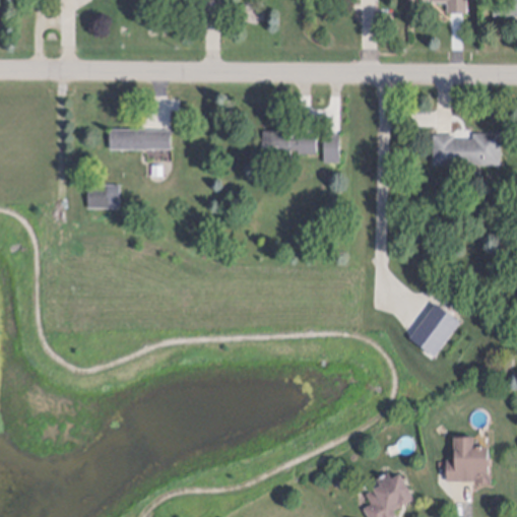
[(466,0),(466,15),(446,15),(446,4),(431,4),(431,2),(422,2),(422,0),(466,0)]
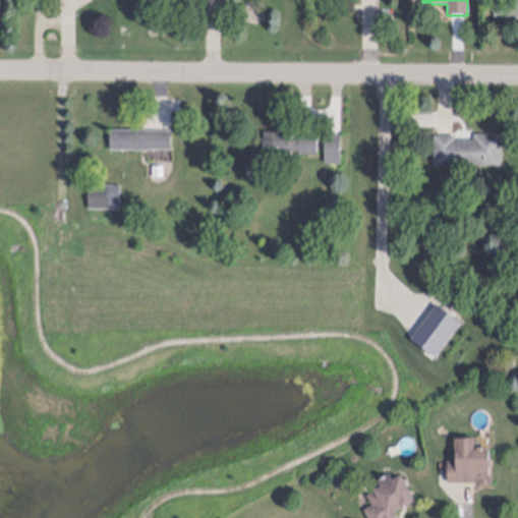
[(517,0),(517,17),(494,17),(494,0),(517,0)]
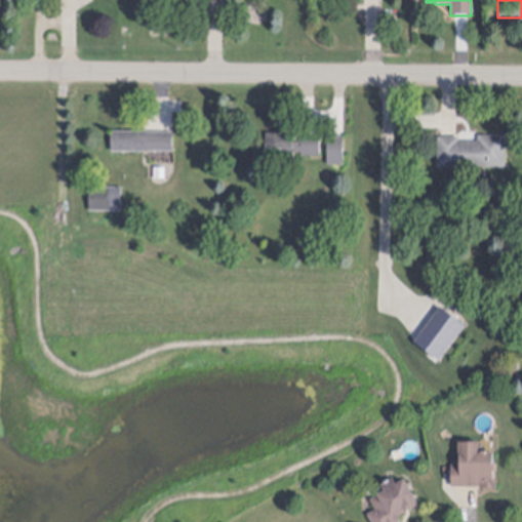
[(110,151),(110,129),(147,129),(147,130),(170,130),(170,150),(147,150),(147,151),(110,151)]
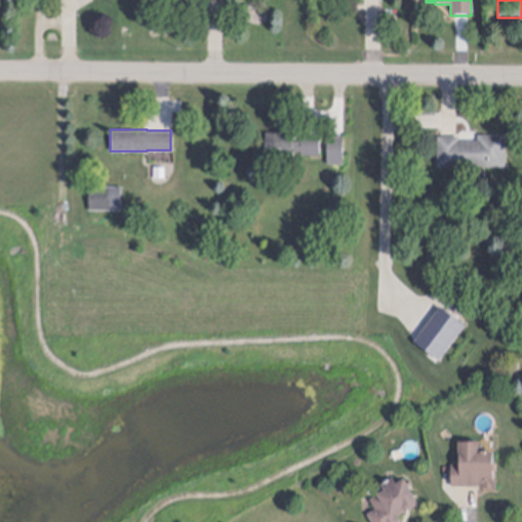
[(265,132),(291,132),(291,142),(300,142),(300,135),(318,135),(318,155),(299,155),(299,152),(291,152),(291,159),(265,159),(265,145),(265,132)]
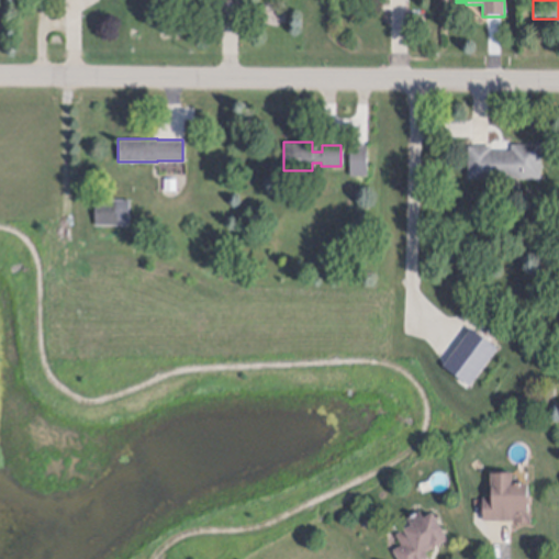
[(366,145),(366,176),(349,176),(349,145),(366,145)]
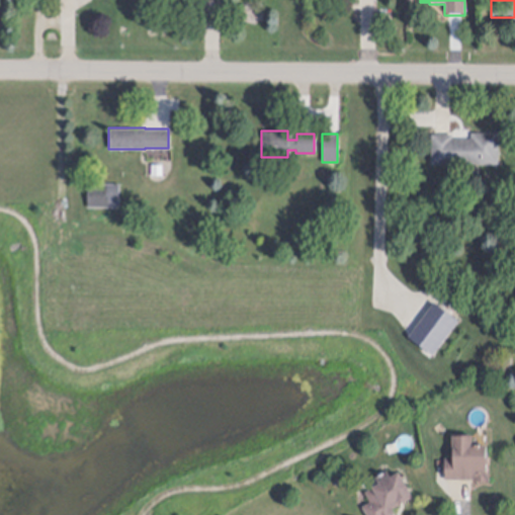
[(431,164),(430,164),(430,135),(451,135),(451,140),(469,140),(469,134),(497,134),(497,165),(431,164)]
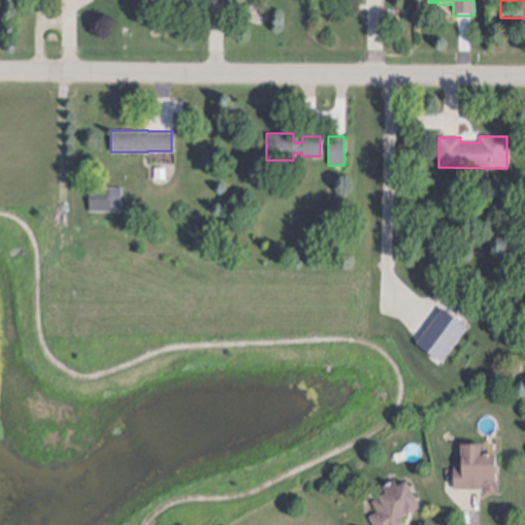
[(153,166),(164,166),(164,177),(153,177),(153,166)]
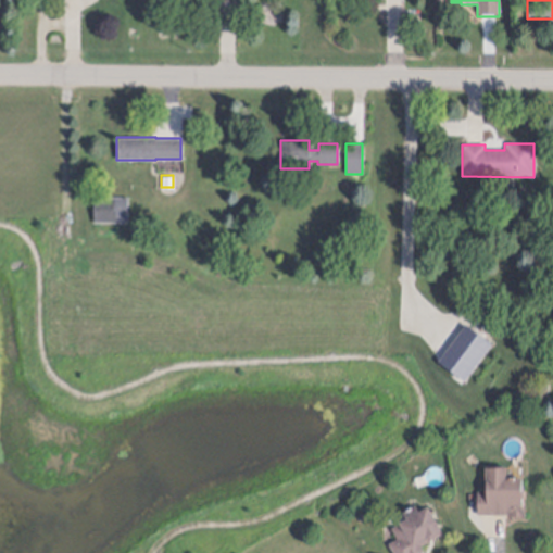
[(92,196),(126,195),(126,221),(92,221),(92,196)]
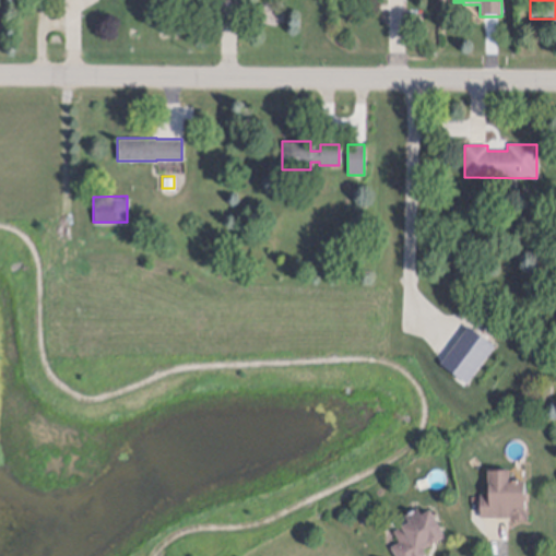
[(439,365),(466,327),(494,347),(466,385),(439,365)]
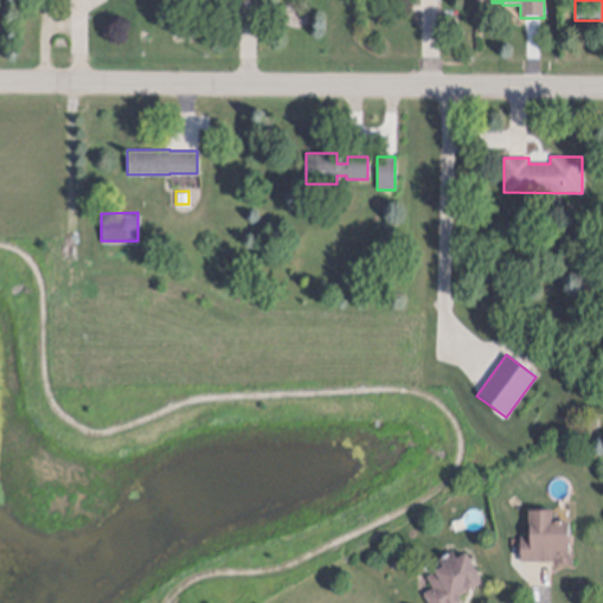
[(519,552),(519,527),(530,527),(530,511),(528,511),(528,495),(551,495),(551,507),(569,507),(569,543),(571,543),(571,555),(553,555),(553,552),(519,552)]
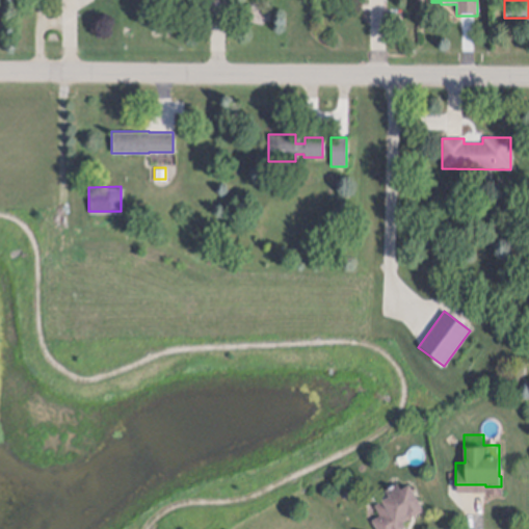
[(421,494),(419,496),(422,501),(401,513),(404,519),(390,528),(389,527),(385,528),(379,528),(370,511),(379,506),(373,497),(382,492),(381,488),(387,485),(385,481),(397,473),(399,477),(408,472),(421,494)]
